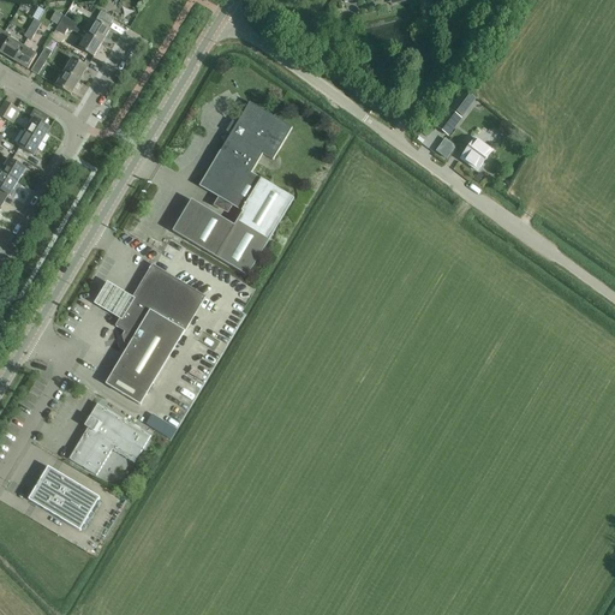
[(132,21),(142,6),(135,3),(126,17),(132,21)]
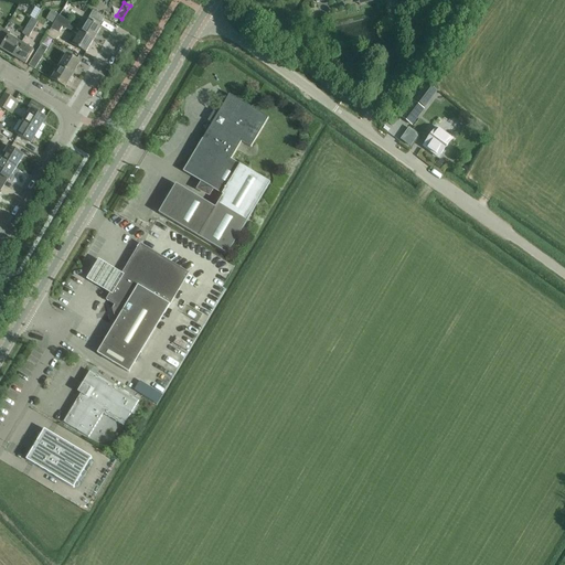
[(73,3),(67,12),(85,23),(91,13),(73,3)]
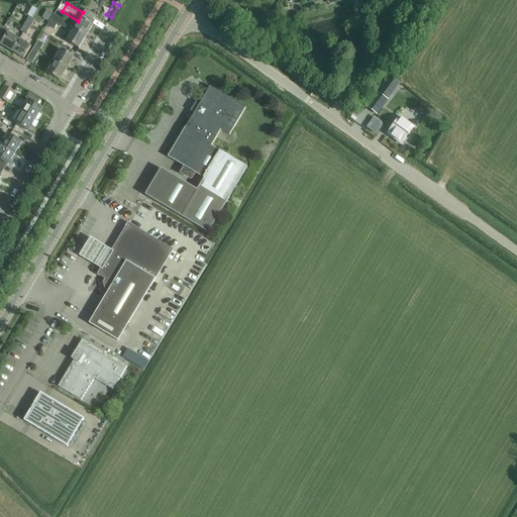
[(92,22),(95,16),(85,10),(81,16),(92,22)]
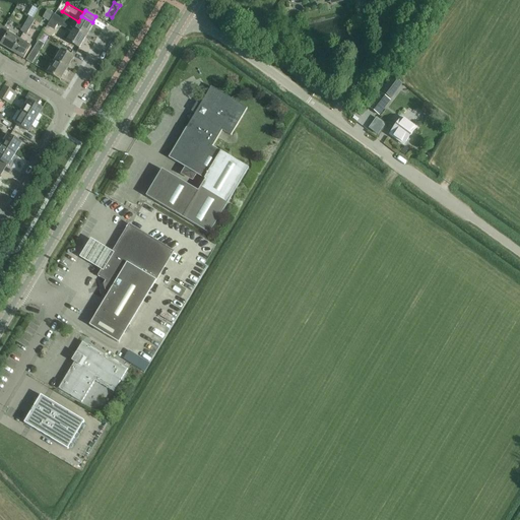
[(54,29),(57,24),(61,18),(54,14),(47,25),(54,29)]
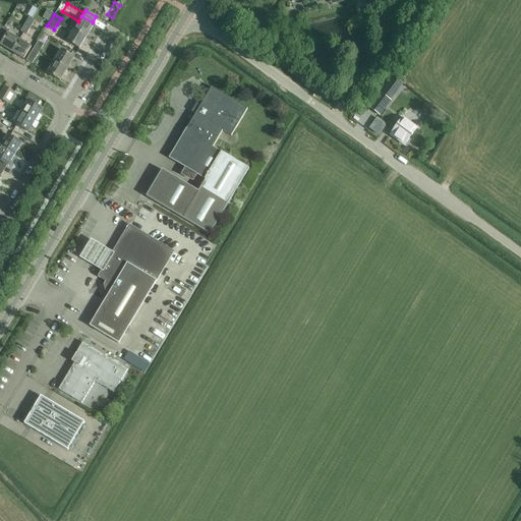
[(31,27),(35,20),(30,16),(24,24),(31,27)]
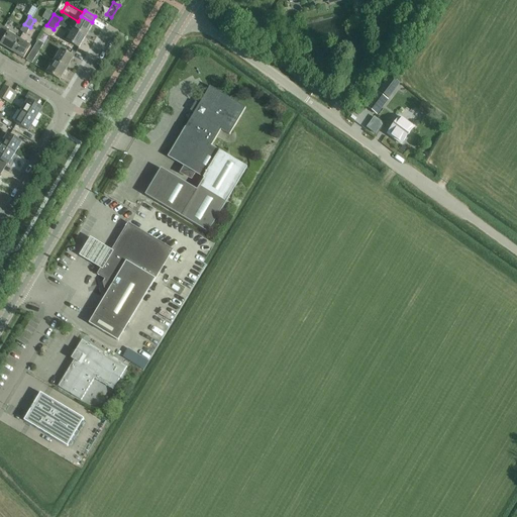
[(57,24),(65,28),(69,22),(61,18),(57,24)]
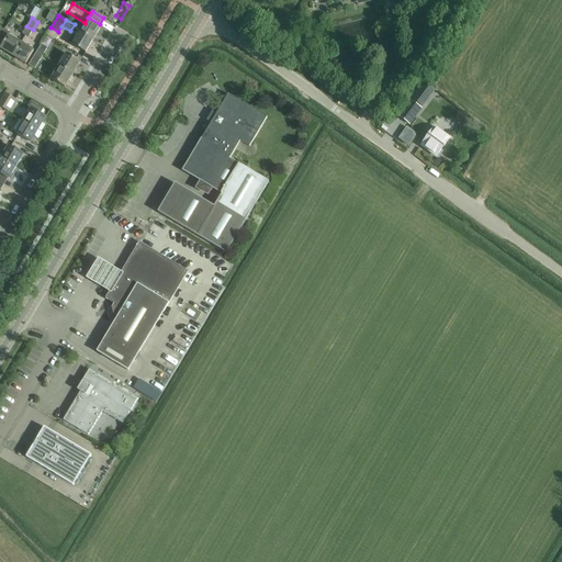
[(92,40),(100,27),(87,20),(79,32),(92,40)]
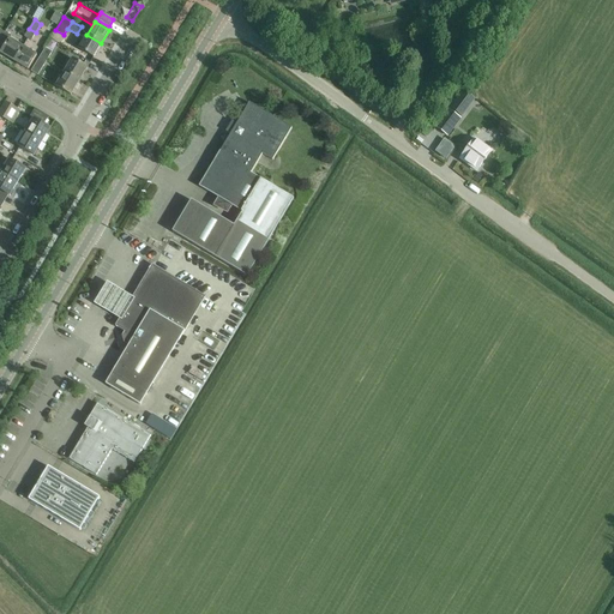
[(31,41),(36,32),(29,29),(24,37),(28,38),(31,41)]
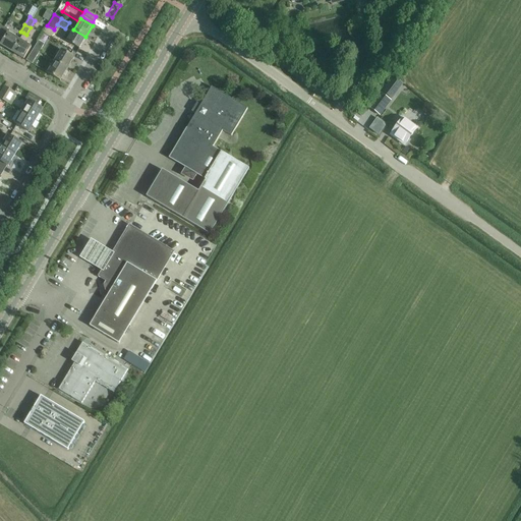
[(12,52),(19,40),(8,33),(9,31),(4,27),(0,34),(0,42),(2,43),(0,45),(12,52)]
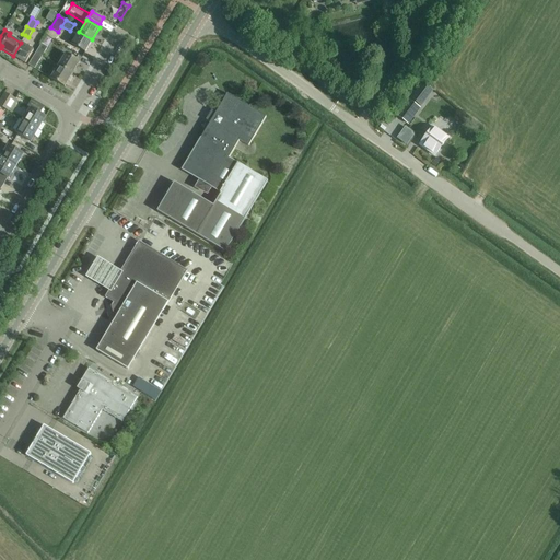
[(92,39),(79,32),(74,39),(71,37),(68,43),(73,45),(85,53),(92,39)]
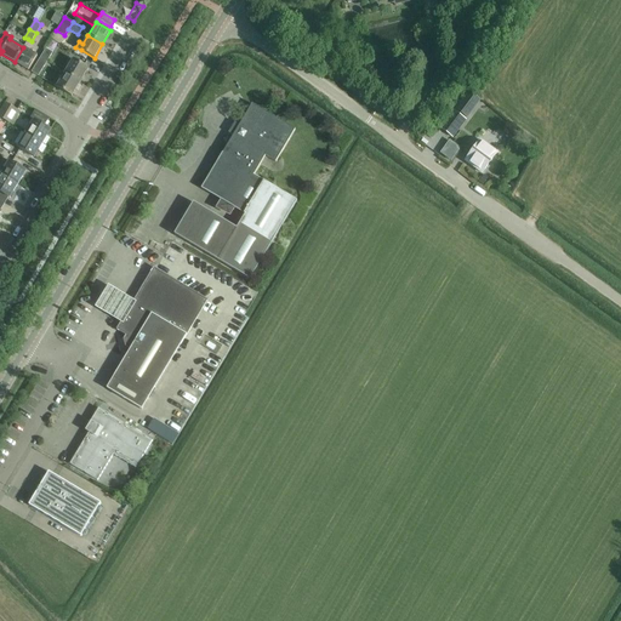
[(15,62),(28,70),(36,56),(23,47),(15,62)]
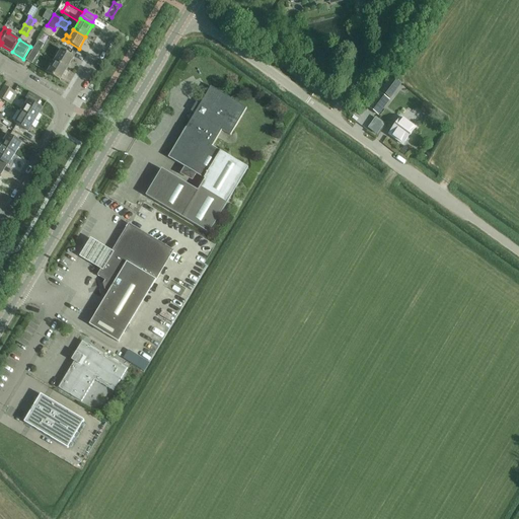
[(39,52),(44,44),(38,41),(33,49),(39,52)]
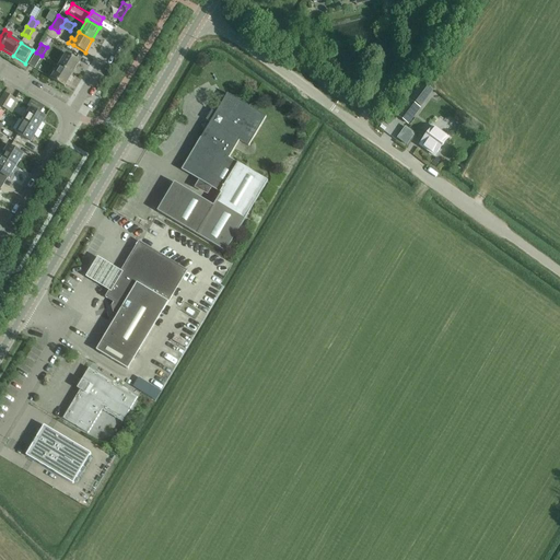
[(42,56),(36,53),(34,56),(28,65),(34,69),(37,63),(39,60),(42,56)]
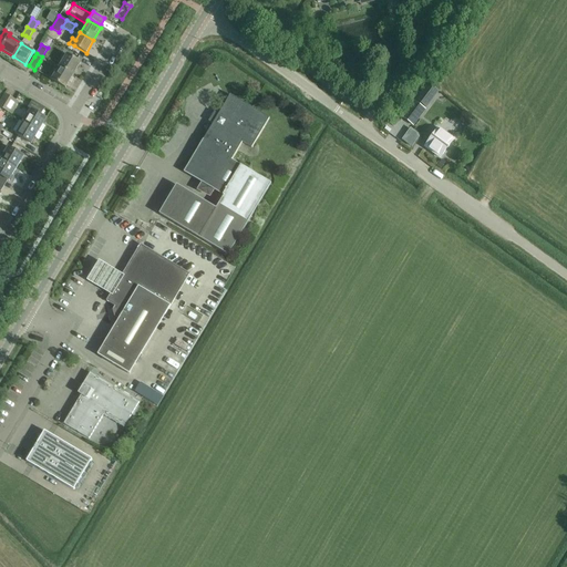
[(59,66),(72,75),(80,62),(66,54),(59,66)]
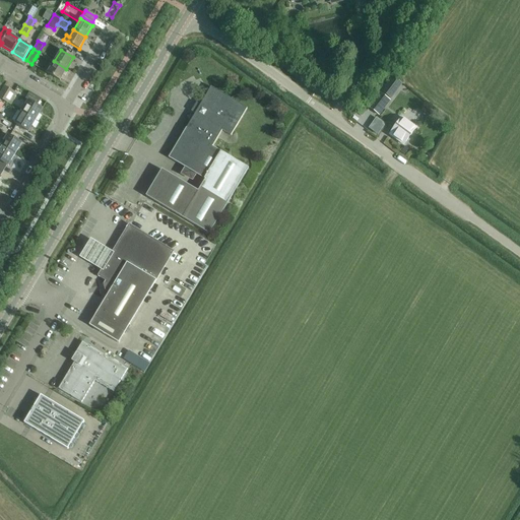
[(60,80),(66,69),(54,61),(47,73),(60,80)]
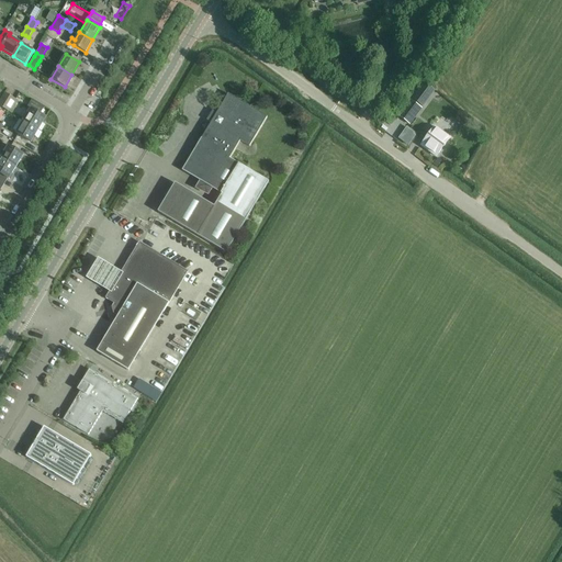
[(435,91),(425,83),(412,100),(423,108),(435,91)]
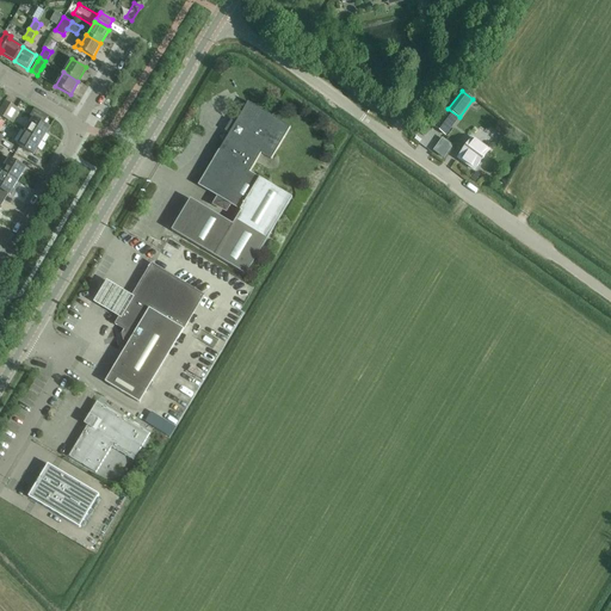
[(0,116),(8,122),(17,109),(5,102),(0,107),(0,116)]
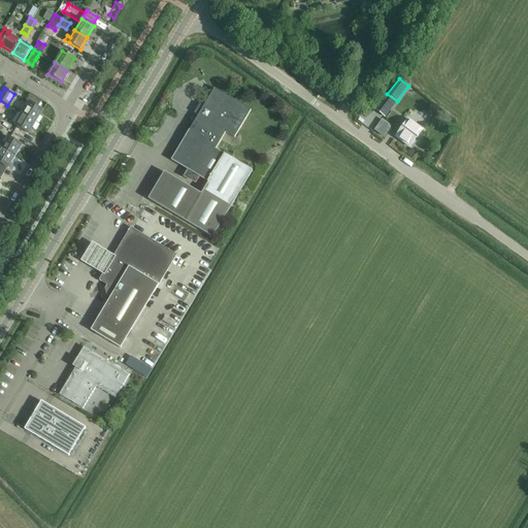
[(164,172),(147,199),(212,237),(252,170),(216,149),(225,132),(234,137),(251,110),(215,89),(203,106),(199,104),(194,113),(198,116),(171,160),(207,183),(200,194),(164,172)]
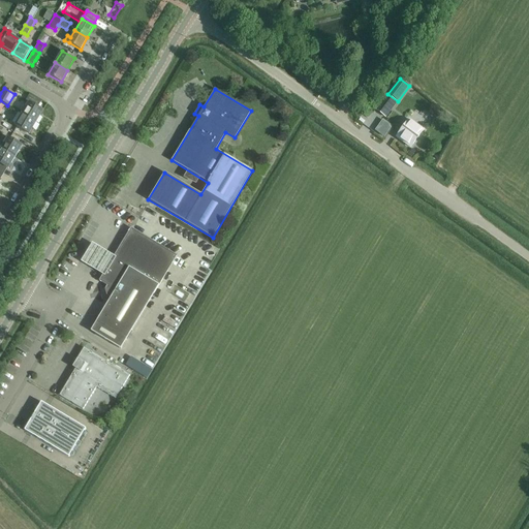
[(386,95),(375,110),(385,117),(397,102),(386,95)]
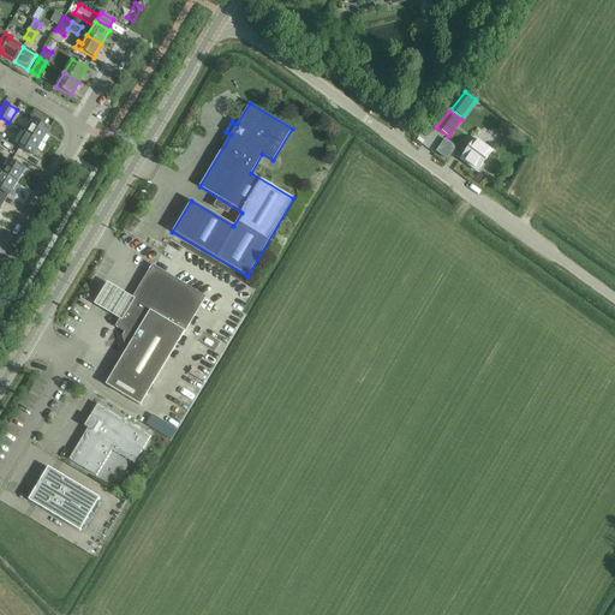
[(42,142),(49,129),(34,119),(25,132),(42,142)]
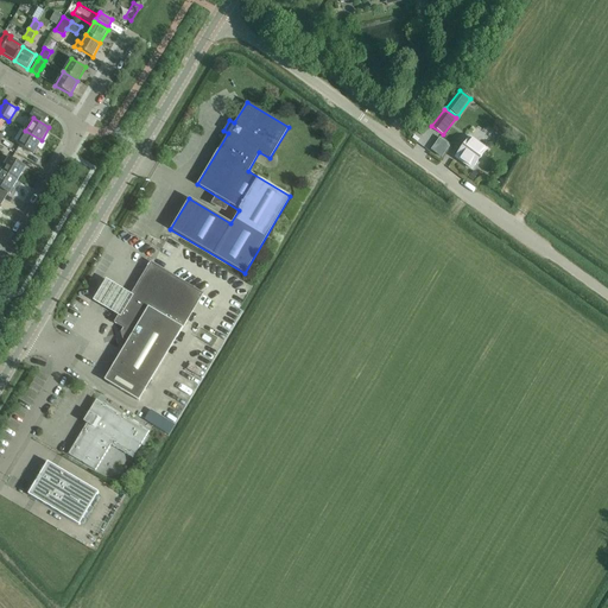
[(33,154),(42,140),(25,131),(17,144),(33,154)]
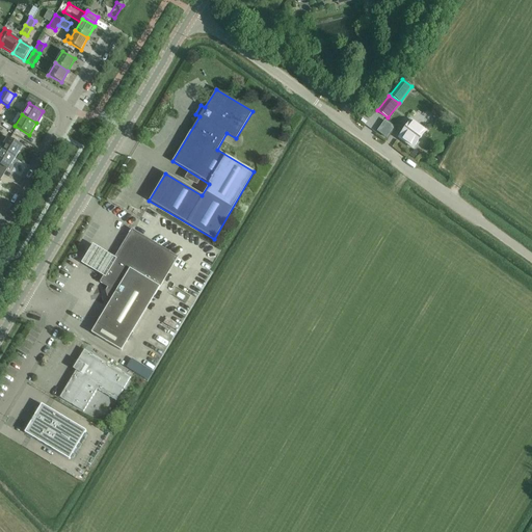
[(411,121),(399,138),(414,149),(426,131),(411,121)]
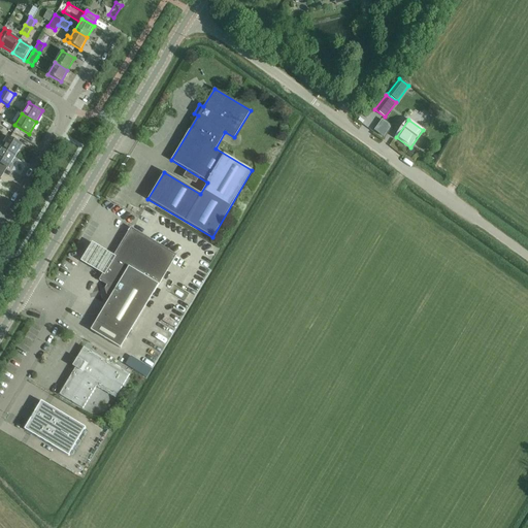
[(14,158),(22,145),(7,137),(0,149),(14,158)]
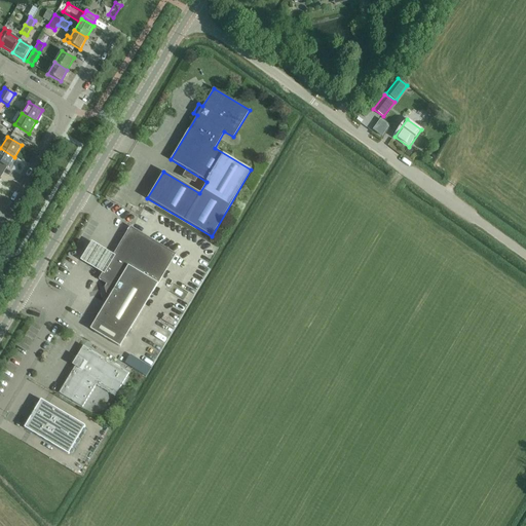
[(0,162),(7,167),(14,157),(0,148),(0,162)]
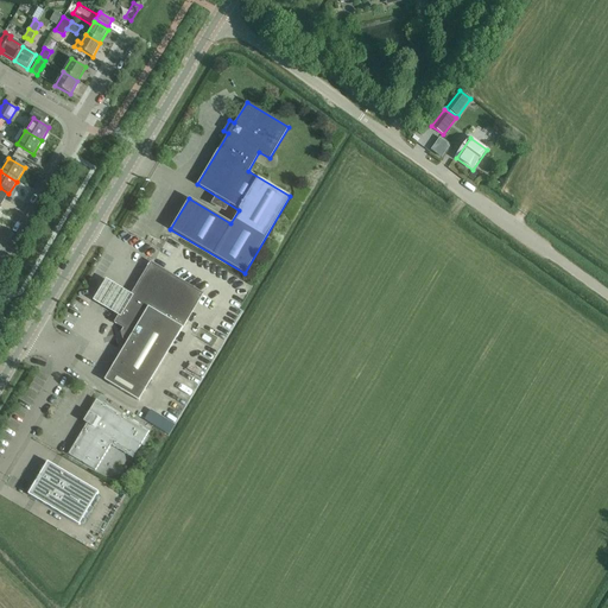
[(126,330),(124,333),(126,339),(128,340),(111,371),(105,380),(139,401),(145,391),(203,295),(160,268),(151,263),(130,297),(127,296),(125,297),(116,310),(118,312),(120,314),(114,323),(126,330)]
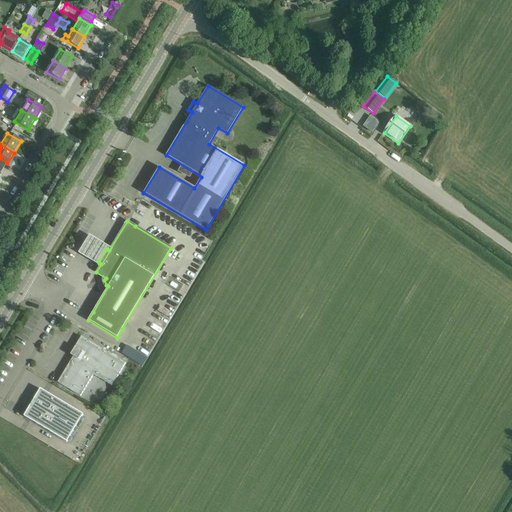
[(89,233),(78,251),(101,265),(112,247),(89,233)]
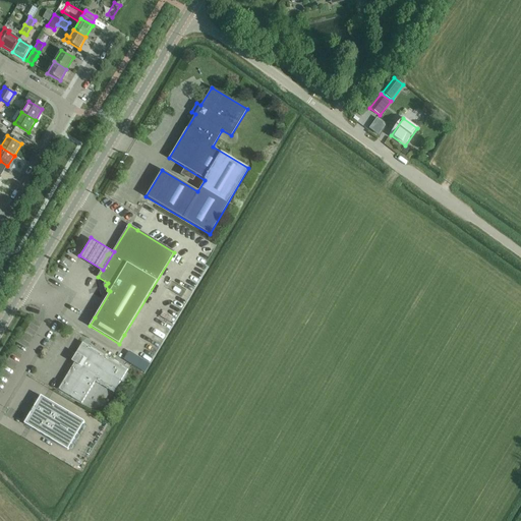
[(175,301),(185,291),(180,286),(170,296),(175,301)]
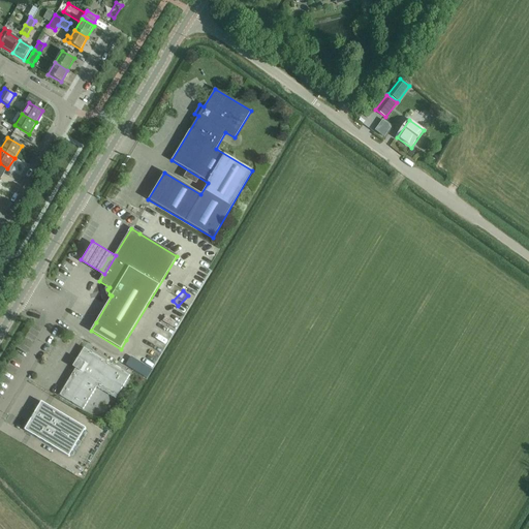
[(115,399),(129,375),(93,353),(84,348),(78,359),(72,367),(75,369),(59,396),(83,409),(96,387),(115,399)]
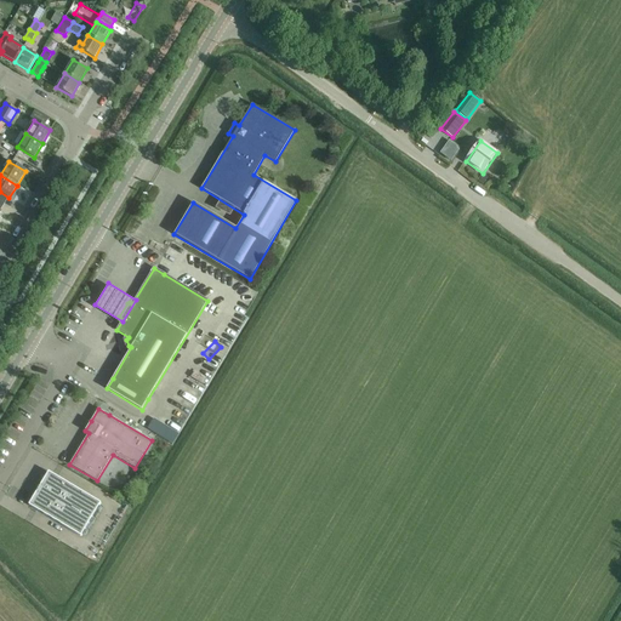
[(161,423),(159,434),(178,440),(182,431),(161,423)]
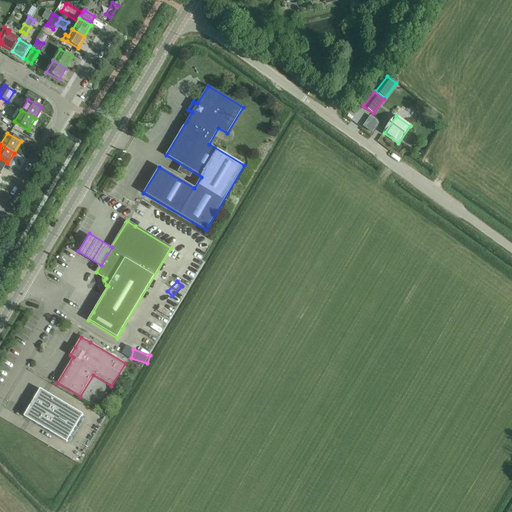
[(66,442),(83,415),(40,389),(34,399),(30,402),(30,406),(23,416),(66,442)]
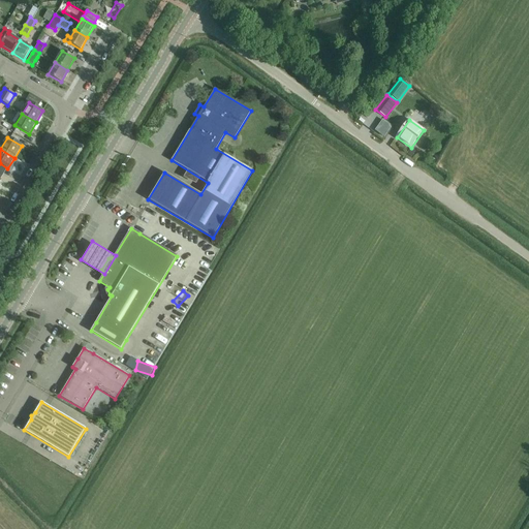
[(3,435),(0,439),(0,454),(5,458),(14,442),(3,435)]
